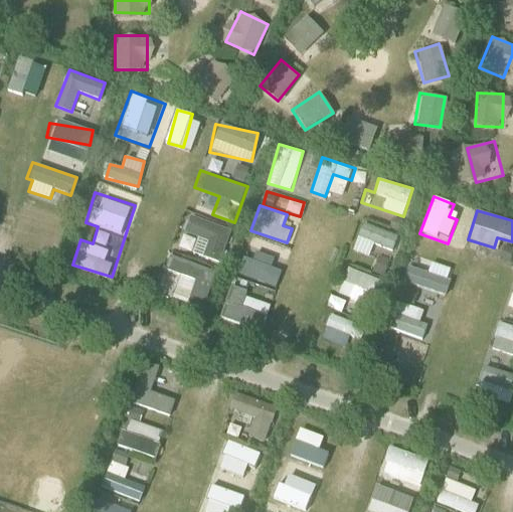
[(176,246),(219,263),(231,230),(187,215),(176,246)]
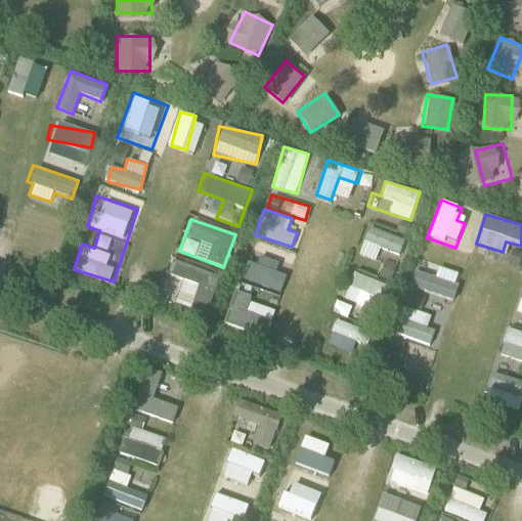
[(405,239),(366,225),(357,254),(375,260),(379,248),(400,255),(405,239)]
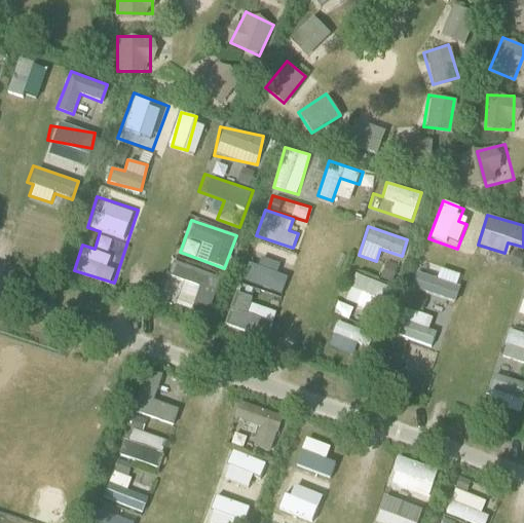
[(275,258),(289,264),(294,253),(281,247),(275,258)]
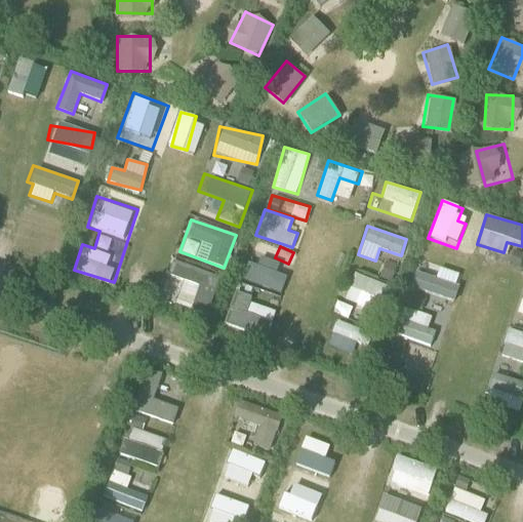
[(447,253),(444,266),(457,268),(460,255),(447,253)]
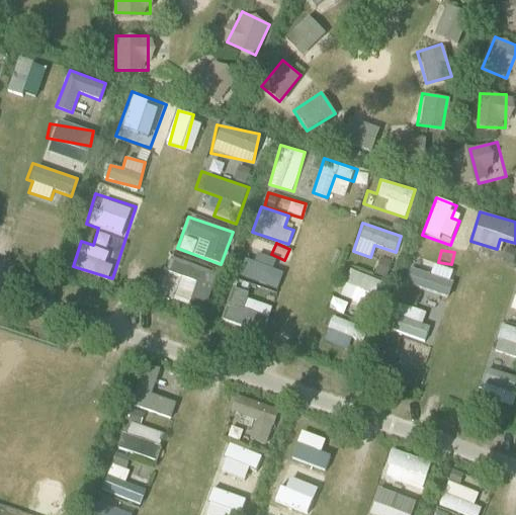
[(237,273),(272,287),(280,264),(246,251),(237,273)]
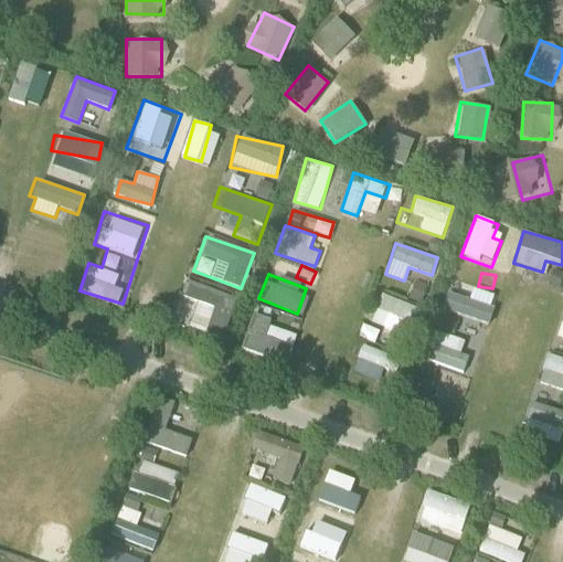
[(443,305),(479,321),(491,293),(455,277),(443,305)]
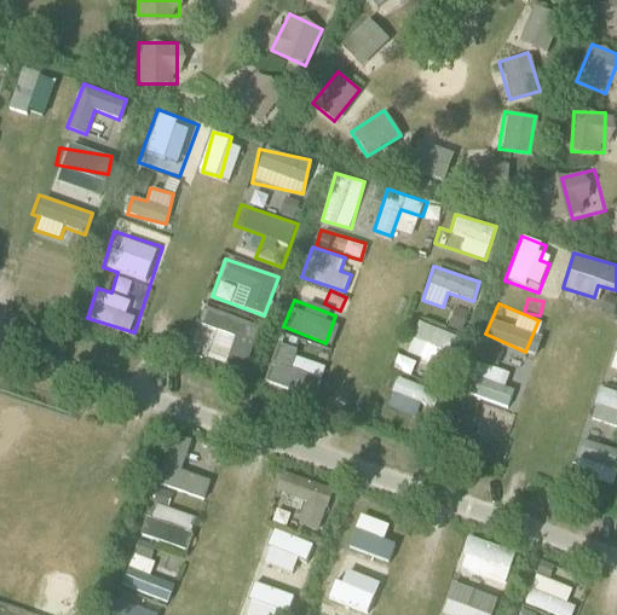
[(206,359),(247,369),(258,321),(202,308),(199,325),(213,328),(206,359)]
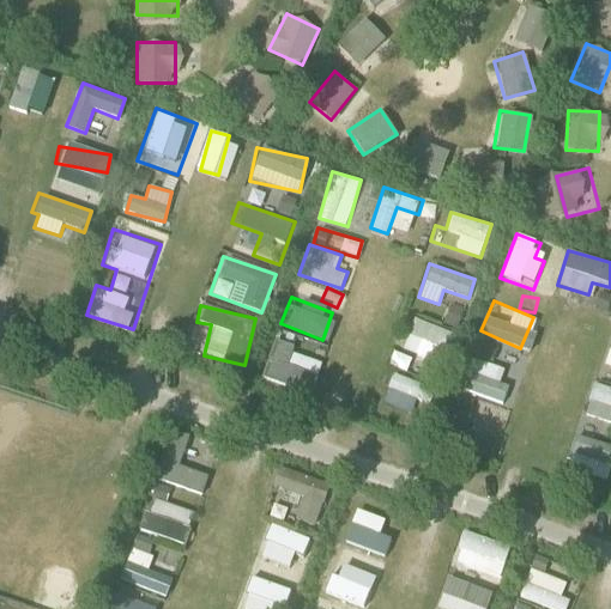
[(401,348),(445,365),(457,333),(413,316),(401,348)]
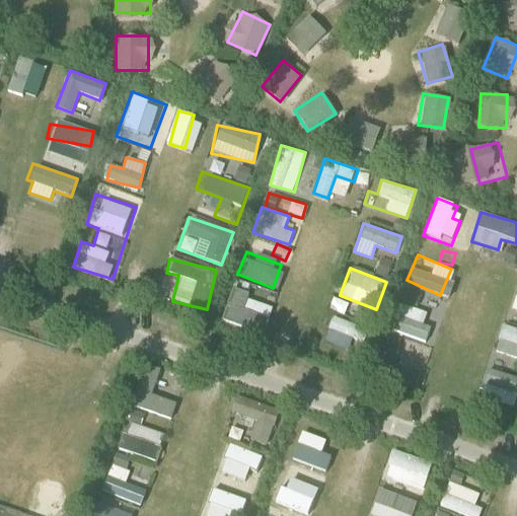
[(232,289),(220,319),(262,335),(273,304),(232,289)]
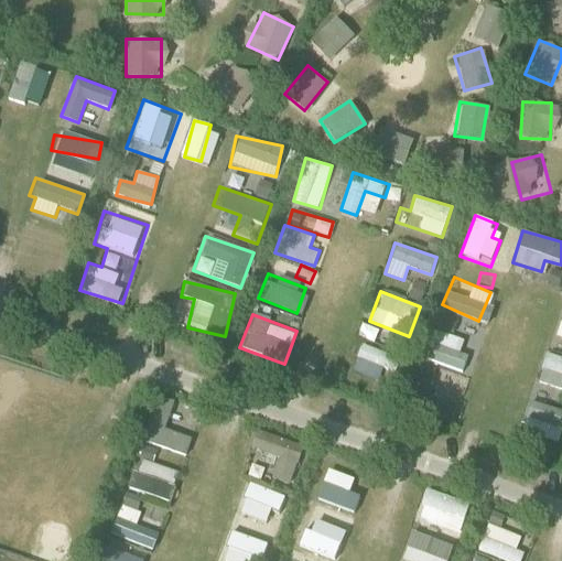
[(462,353),(466,341),(435,328),(424,357),(464,371),(469,356),(462,353)]
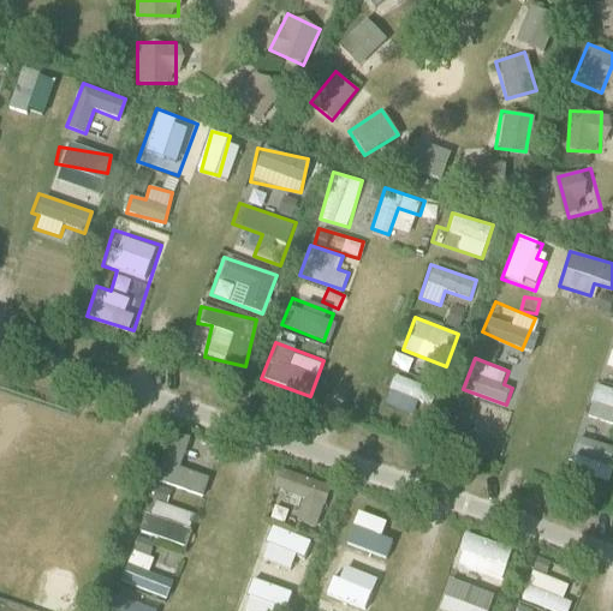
[(385,401),(428,412),(434,385),(391,375),(385,401)]
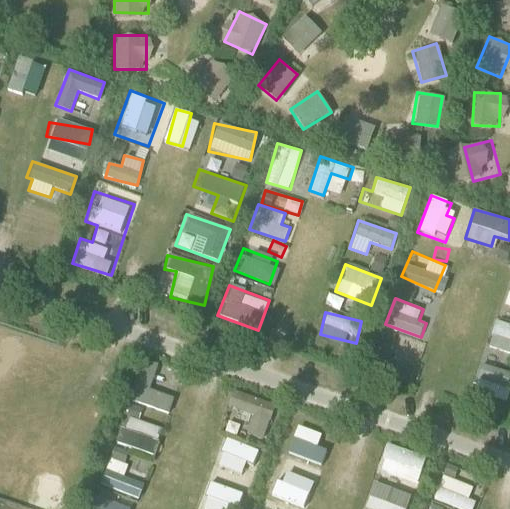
[(492,350),(509,351),(509,323),(493,323),(492,350)]
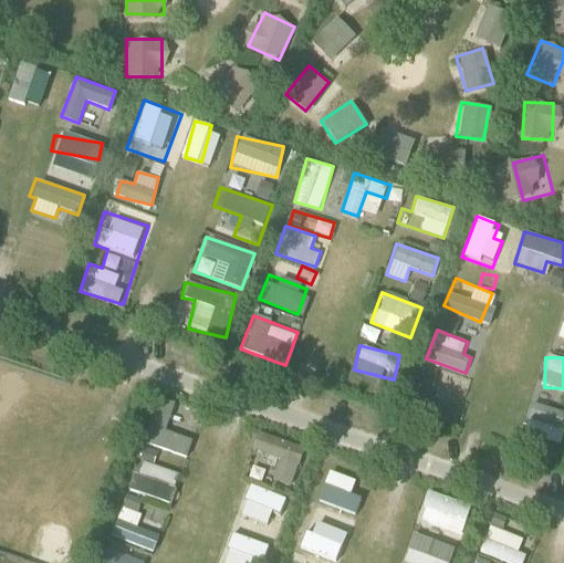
[(156,395),(139,440),(188,458),(195,439),(168,430),(177,403),(156,395)]
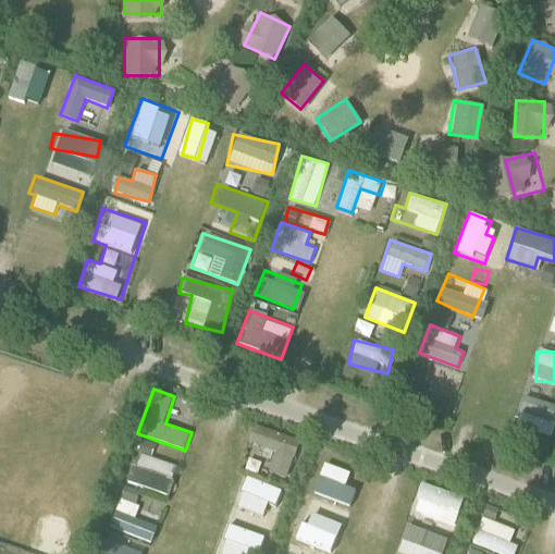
[(516,427),(552,433),(554,419),(554,405),(520,398),(516,427)]
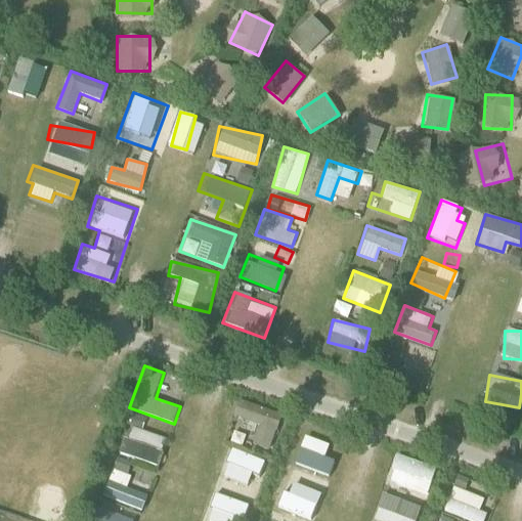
[(252,444),(267,448),(274,424),(265,422),(269,407),(236,398),(231,417),(258,424),(252,444)]
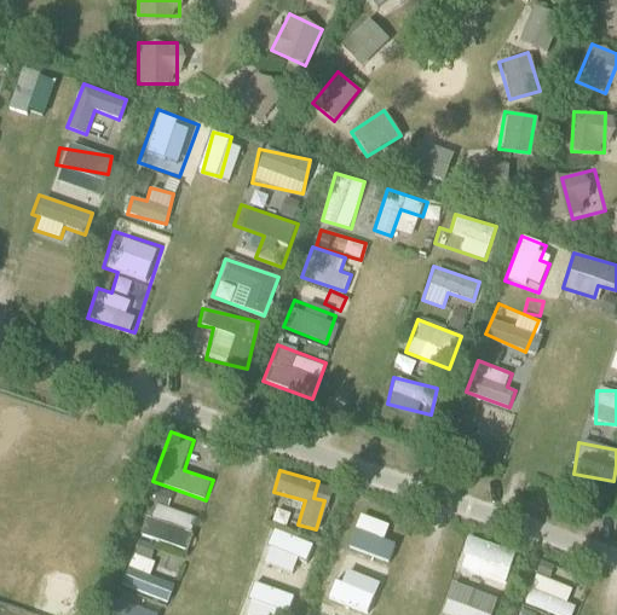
[(359,499),(340,543),(388,564),(397,546),(365,532),(378,508),(359,499)]
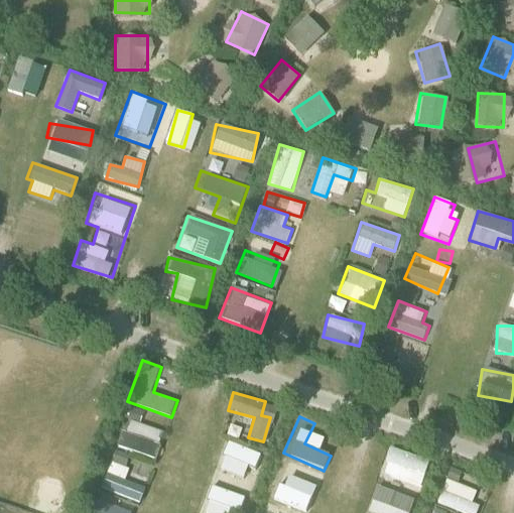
[(123,419),(116,447),(153,458),(160,428),(123,419)]
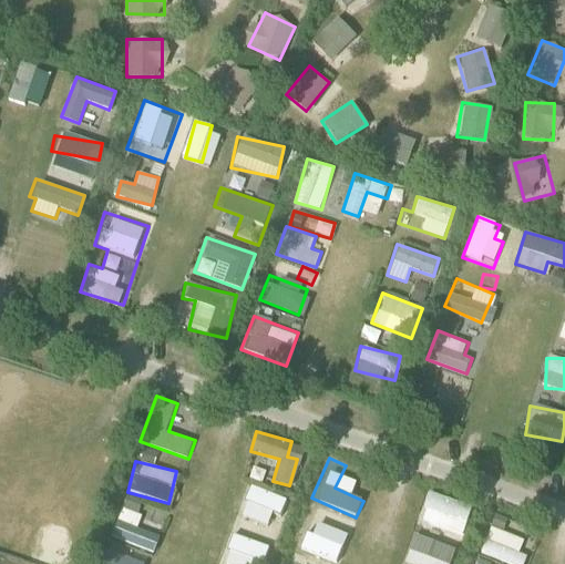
[(237,496),(256,502),(252,515),(284,526),(293,499),(242,483),(237,496)]
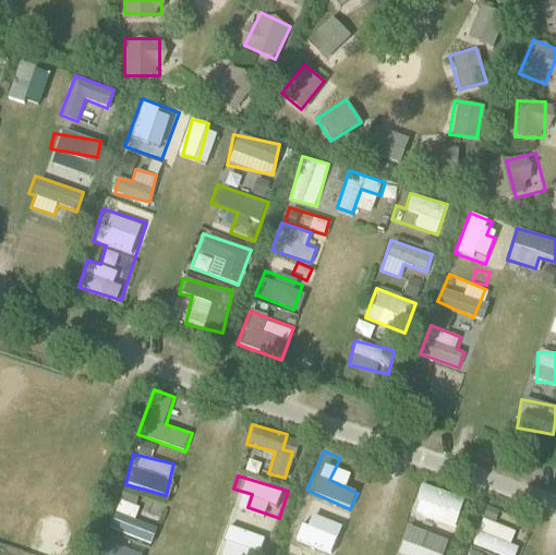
[(421,483),(412,513),(456,526),(464,495),(421,483)]
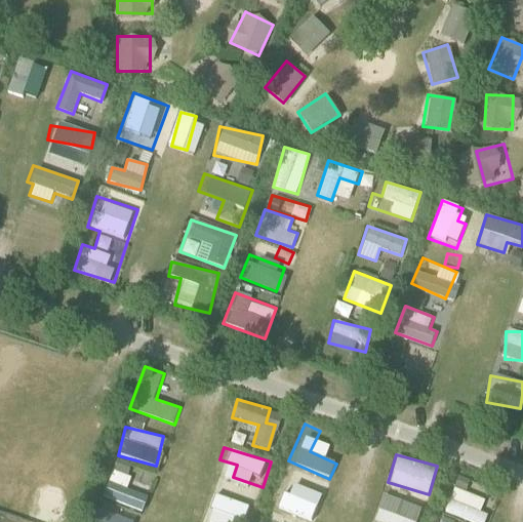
[(149,495),(124,485),(129,471),(112,464),(99,494),(143,511),(149,495)]
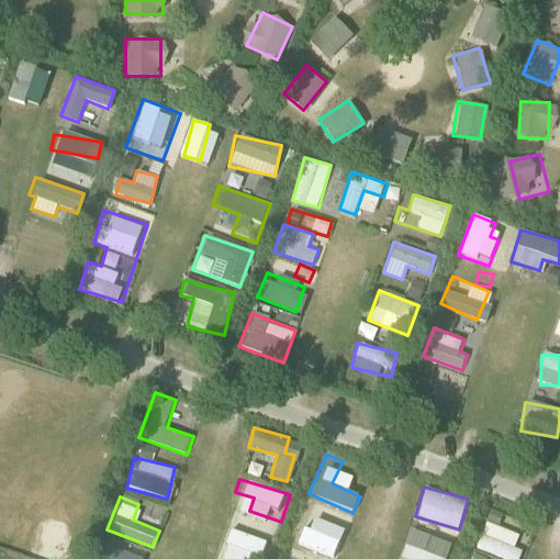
[(339,544),(326,540),(332,526),(306,517),(297,545),(334,558),(339,544)]
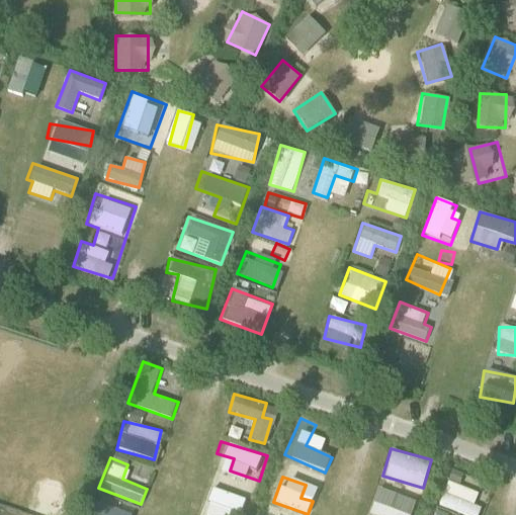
[(466,514),(473,514),(483,494),(448,479),(438,503),(466,514)]
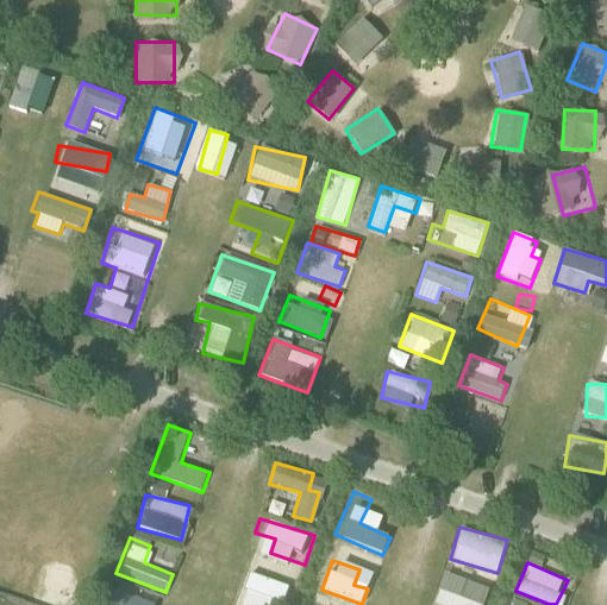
[(442,571),(431,603),(437,604),(474,604),(481,585),(442,571)]
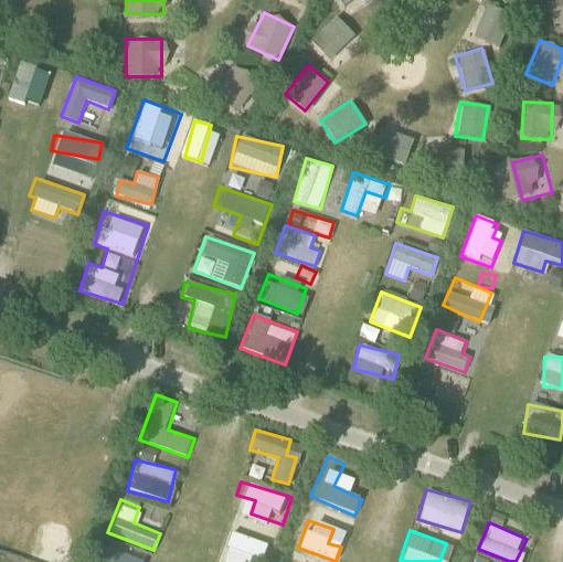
[(216,561),(267,561),(273,541),(222,531),(216,561)]
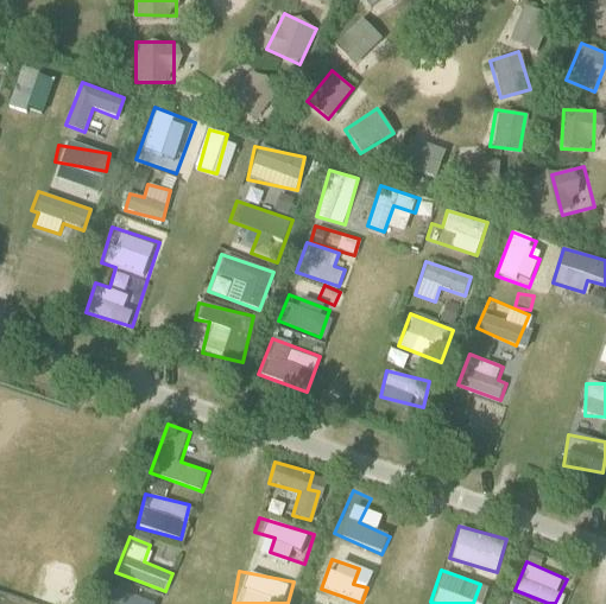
[(105,603),(131,603),(136,592),(112,584),(105,603)]
